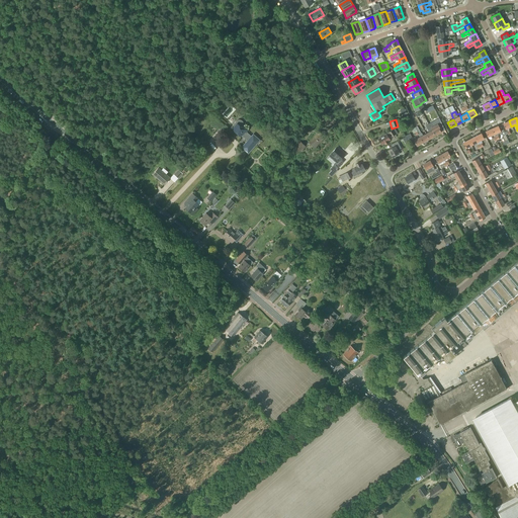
[(508,127),(511,126),(509,120),(503,123),(505,128),(508,127)]
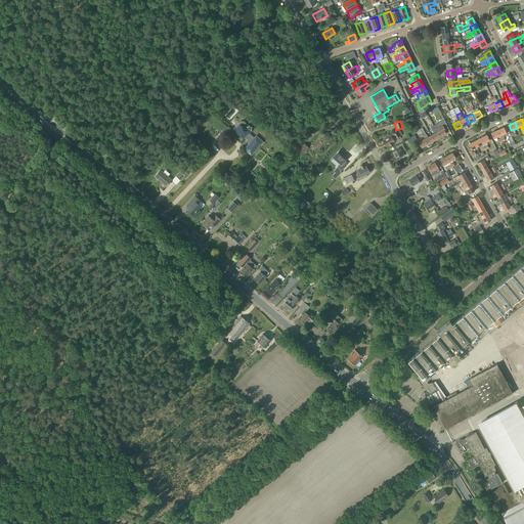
[(233,129),(244,138),(248,133),(249,134),(250,132),(245,128),(244,128),(244,129),(239,125),(237,127),(235,126),(233,129)]
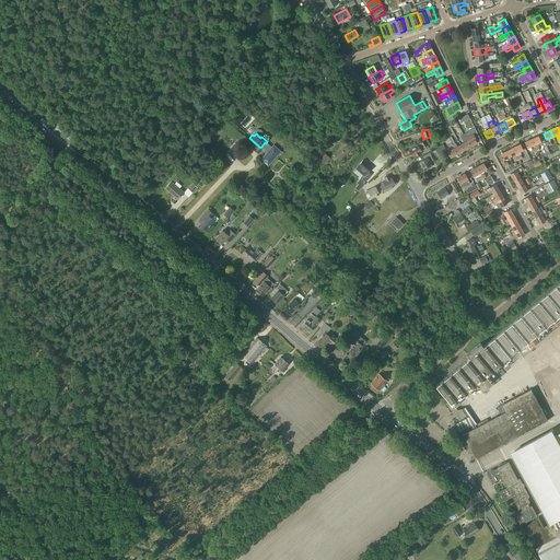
[(463,135),(465,138),(466,141),(469,147),(477,143),(476,141),(477,141),(477,142),(480,140),(477,135),(475,137),(473,133),(467,137),(466,133),(463,135)]
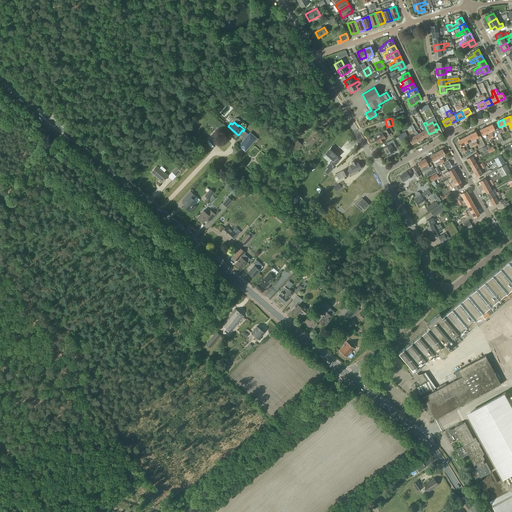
[(492,124),(486,127),(488,132),(489,134),(495,131),(492,124)]
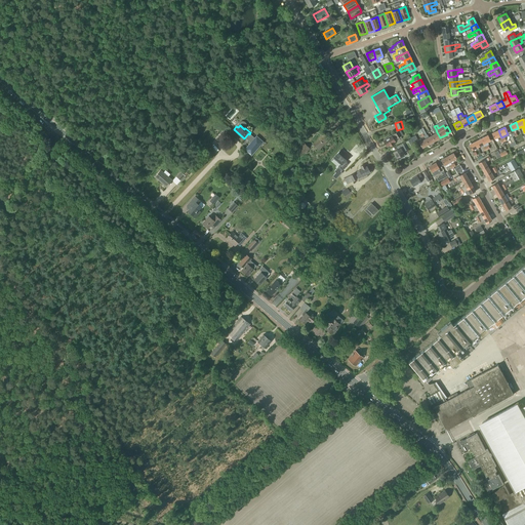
[(428,145),(434,142),(432,135),(428,137),(427,134),(422,128),(419,129),(421,133),(423,136),(425,139),(428,145)]
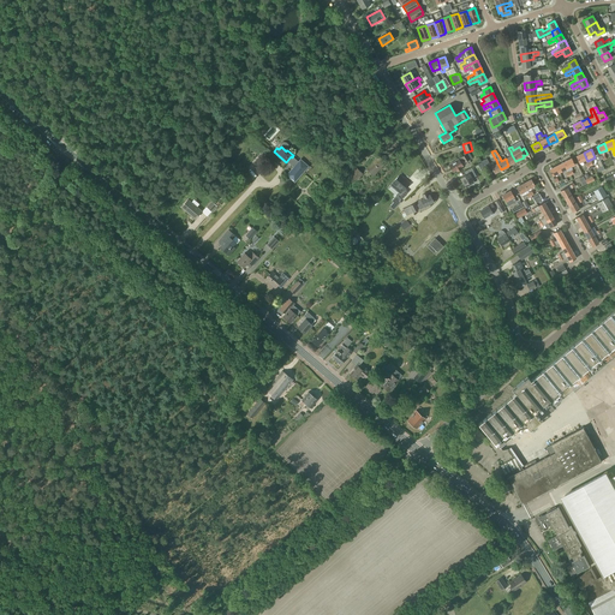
[(578,162),(586,159),(584,153),(575,156),(578,162)]
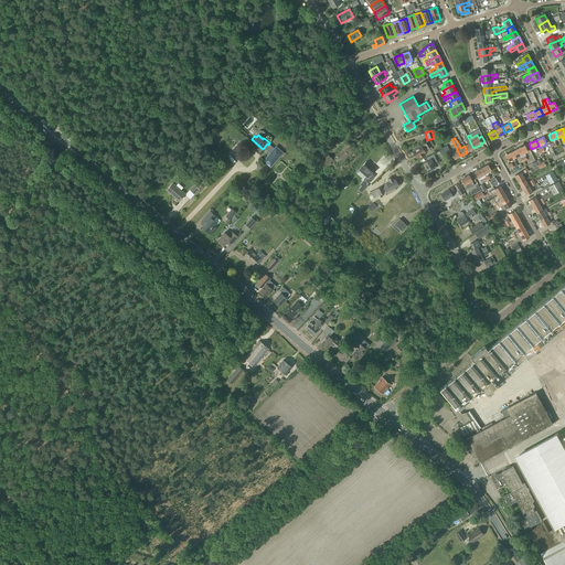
[(412,151),(416,158),(418,156),(419,158),(424,156),(423,153),(425,152),(424,151),(433,145),(430,141),(428,142),(427,141),(412,151)]
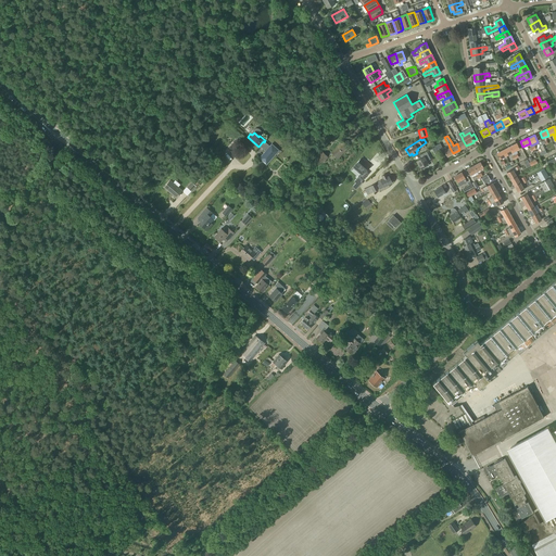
[(457,143),(459,150),(466,146),(463,140),(457,143)]
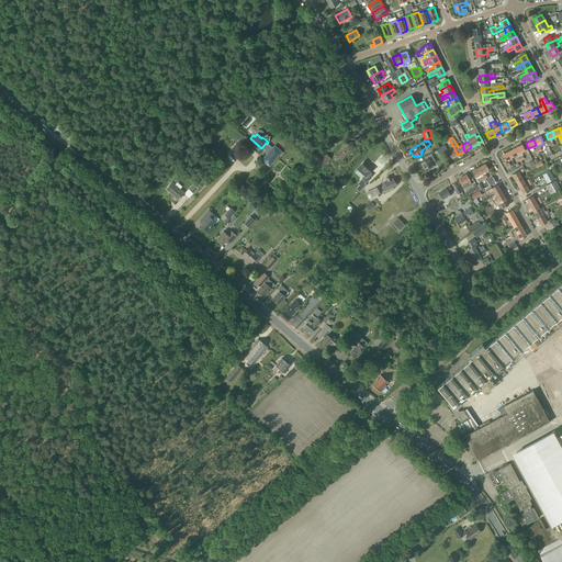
[(335,155),(341,160),(351,148),(346,143),(335,155)]
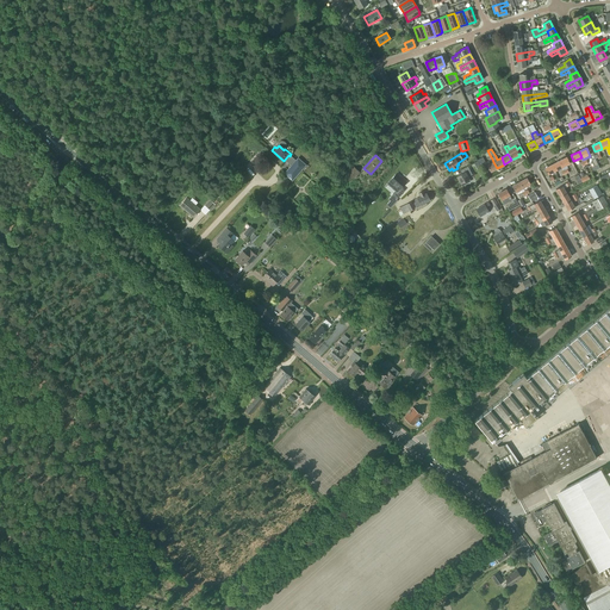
[(559,161),(562,167),(570,163),(566,156),(559,161)]
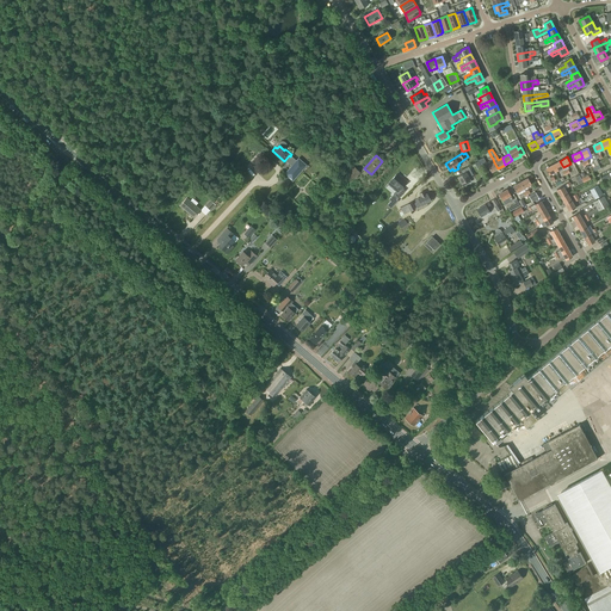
[(553,165),(556,171),(563,167),(560,161),(553,165)]
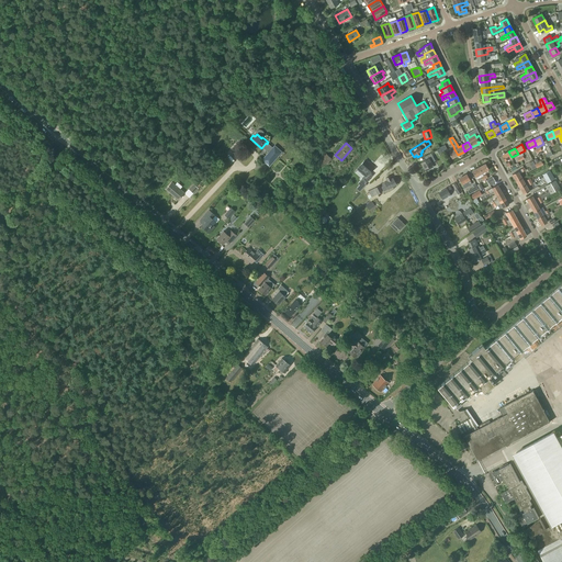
[(319,160),(326,166),(335,156),(328,149),(319,160)]
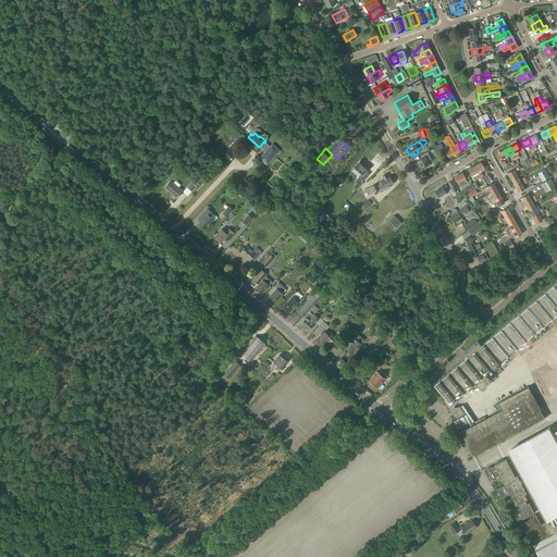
[(447,157),(454,153),(450,148),(444,151),(447,157)]
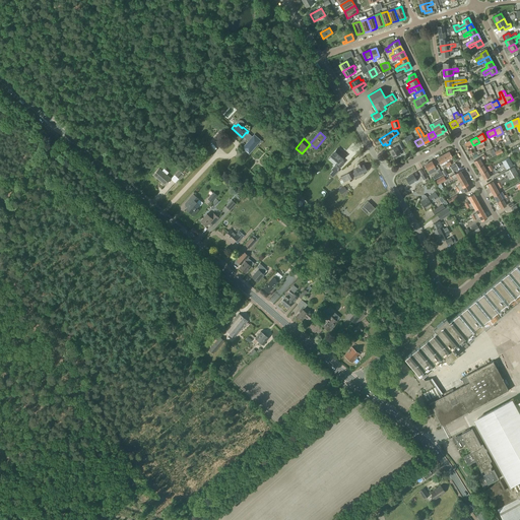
[(473,145),(470,140),(464,143),(466,149),(473,145)]
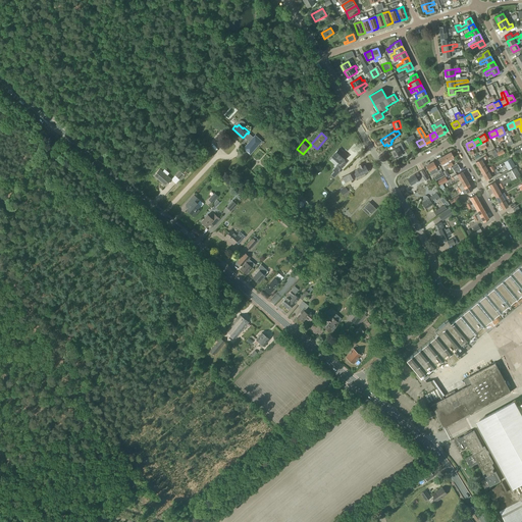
[(395,149),(390,151),(395,159),(401,156),(402,153),(400,151),(404,149),(400,143),(394,146),(395,149)]
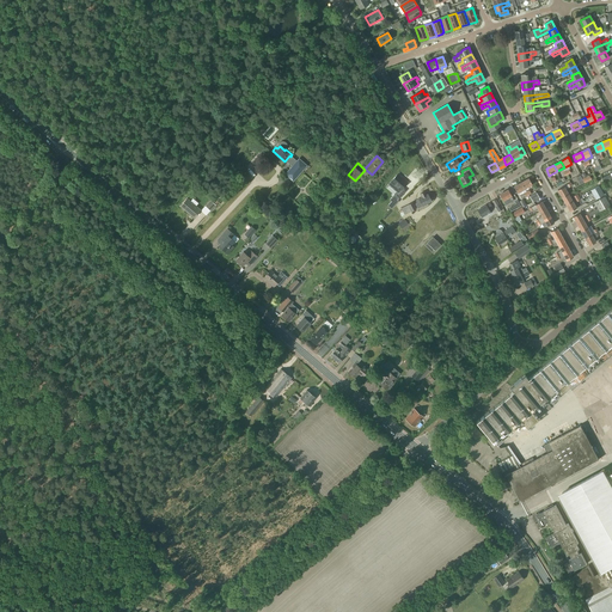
[(593,170),(597,179),(604,177),(600,167),(593,170)]
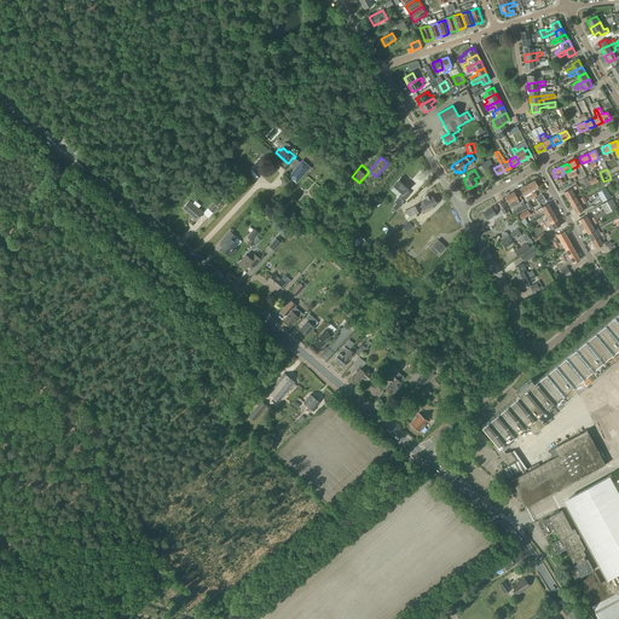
[(395,184),(404,191),(395,201),(397,201),(392,206),(395,209),(400,204),(408,196),(404,194),(412,185),(409,181),(408,183),(401,177),(395,184)]
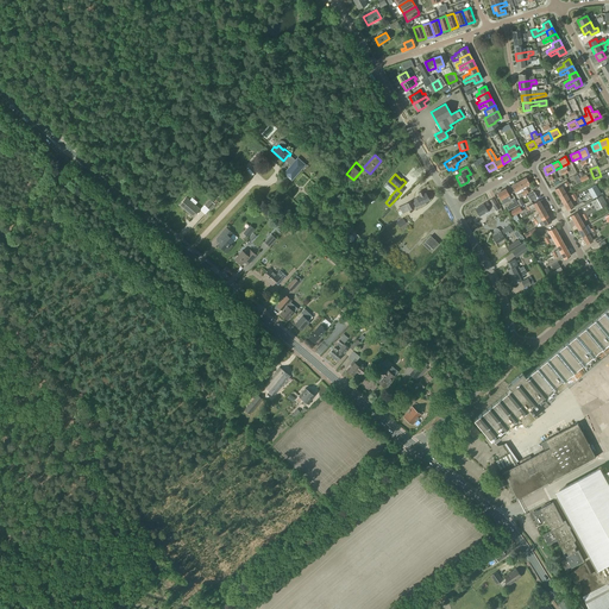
[(519,182),(522,188),(529,183),(526,177),(519,182)]
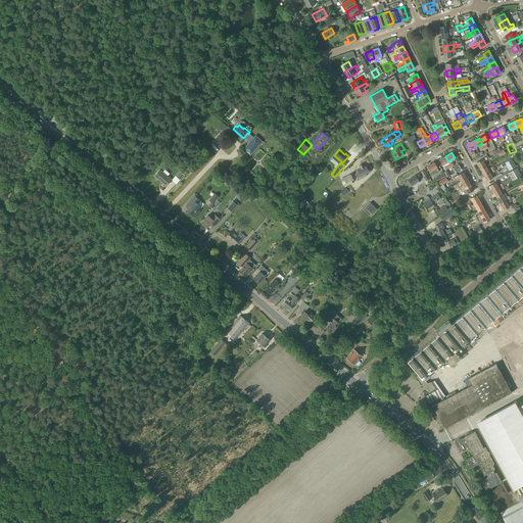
[(448,161),(445,156),(439,159),(442,164),(448,161)]
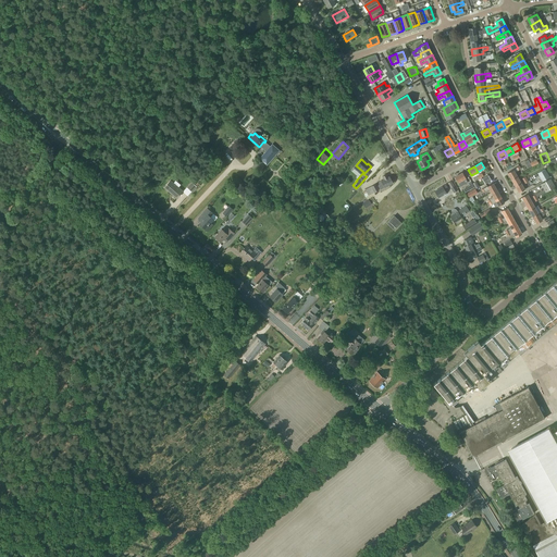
[(542,182),(549,177),(546,172),(545,169),(537,173),(542,182)]
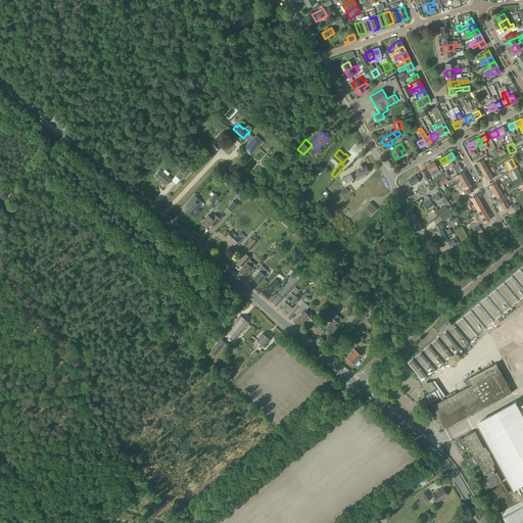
[(476,162),(480,169),(485,165),(482,159),(476,162)]
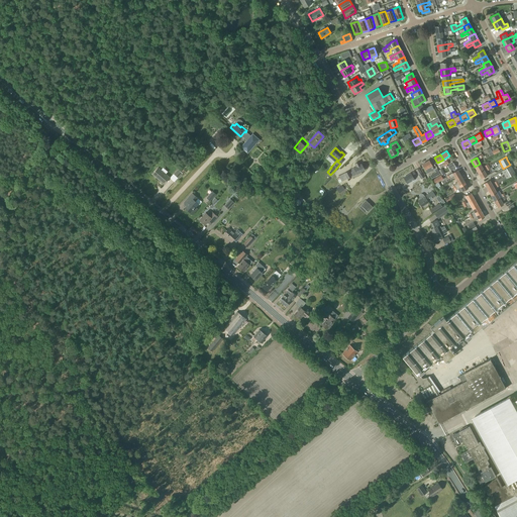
[(422,164),(427,173),(433,170),(431,166),(428,161),(422,164)]
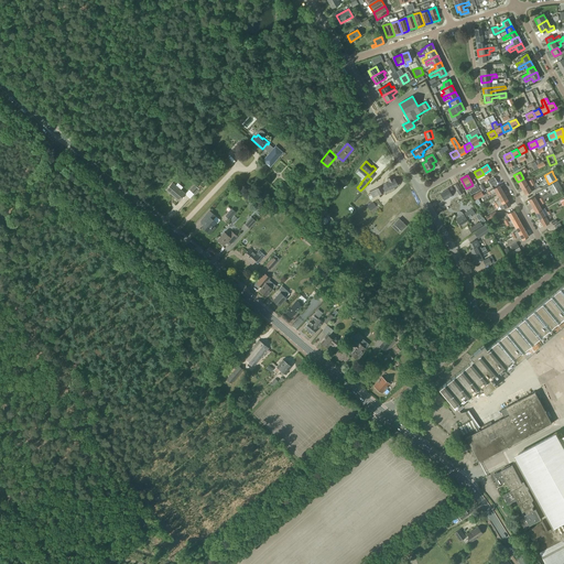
[(383,185),(384,187),(384,188),(396,183),(393,180),(392,180),(391,177),(387,180),(389,182),(386,184),(383,185)]
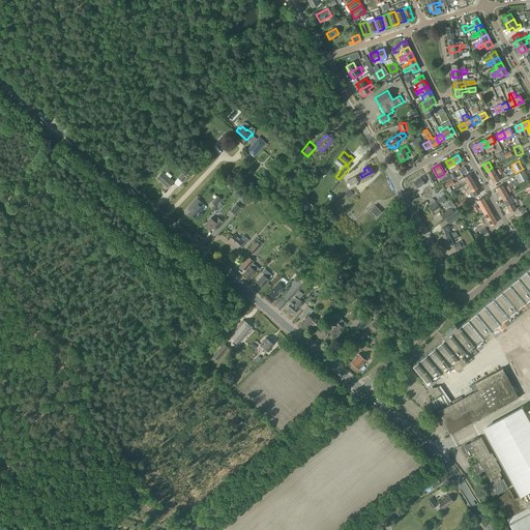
[(492,168),(487,171),(490,177),(495,174),(492,168)]
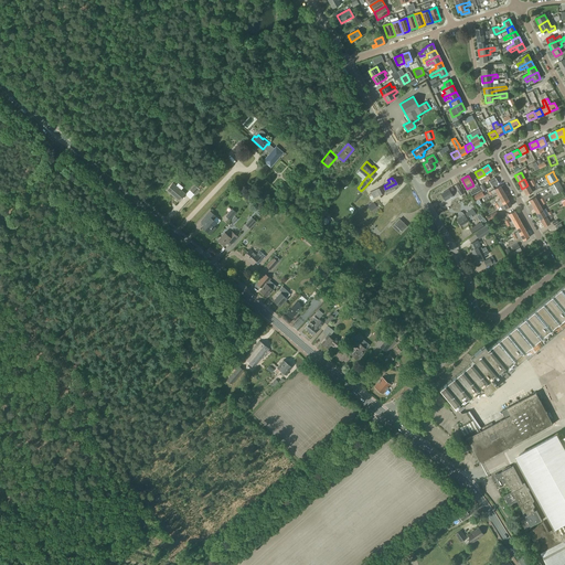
[(553,195),(563,190),(558,182),(548,188),(553,195)]
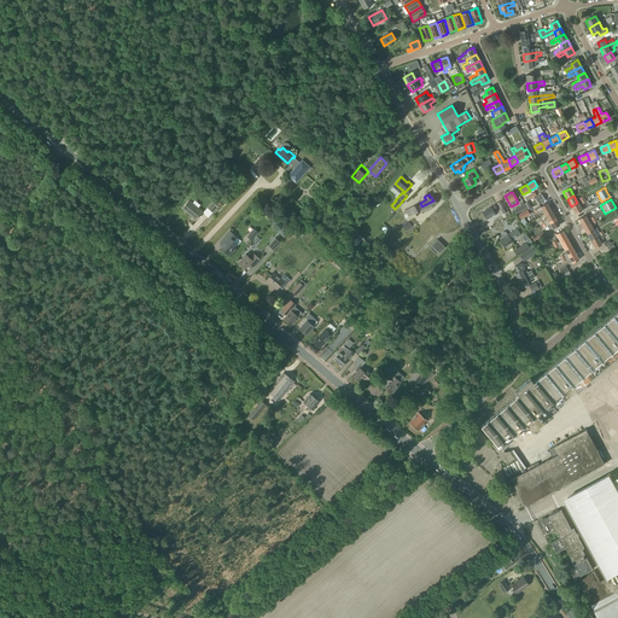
[(182,209),(196,221),(203,213),(188,200),(182,209)]
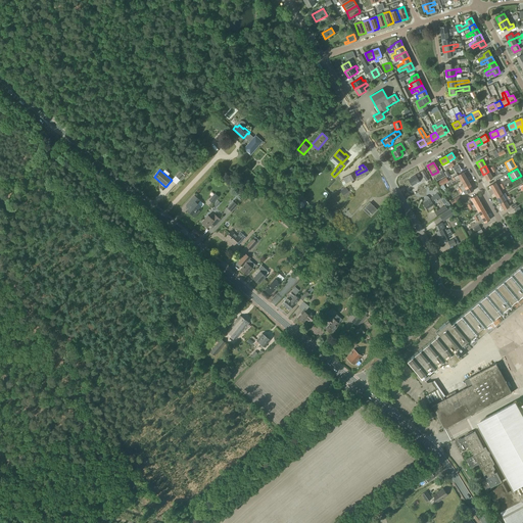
[(357,175),(357,174),(354,175),(357,179),(361,177),(362,178),(366,176),(365,175),(369,173),(367,170),(357,175)]
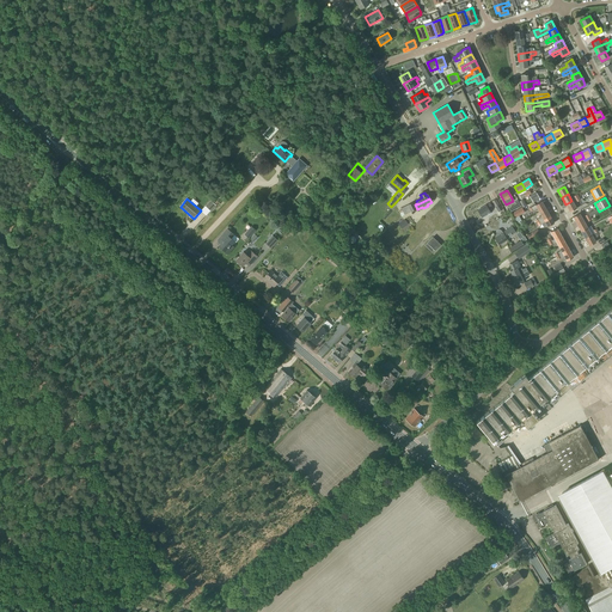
[(491,201),(499,212),(502,209),(495,199),(491,201)]
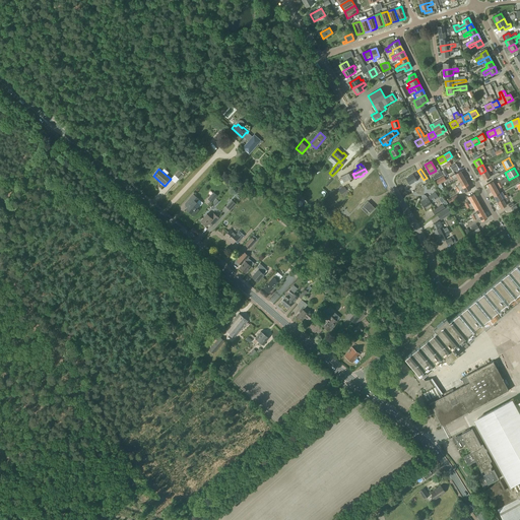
[(174,176),(179,180),(183,175),(179,171),(174,176)]
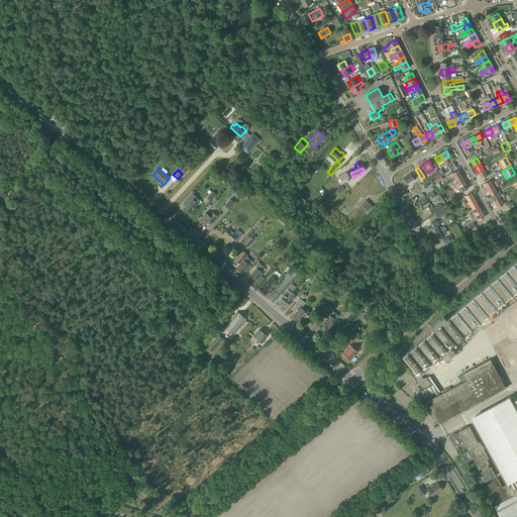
[(453,177),(455,179),(460,176),(457,170),(452,173),(446,176),(447,179),(450,178),(453,177)]
